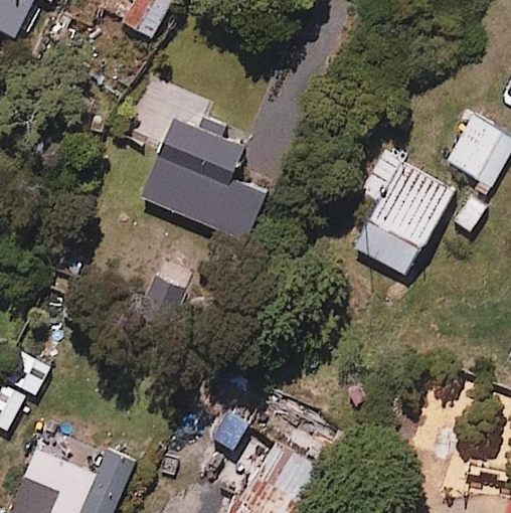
[(0,28),(14,36),(34,0),(0,0),(0,28)]
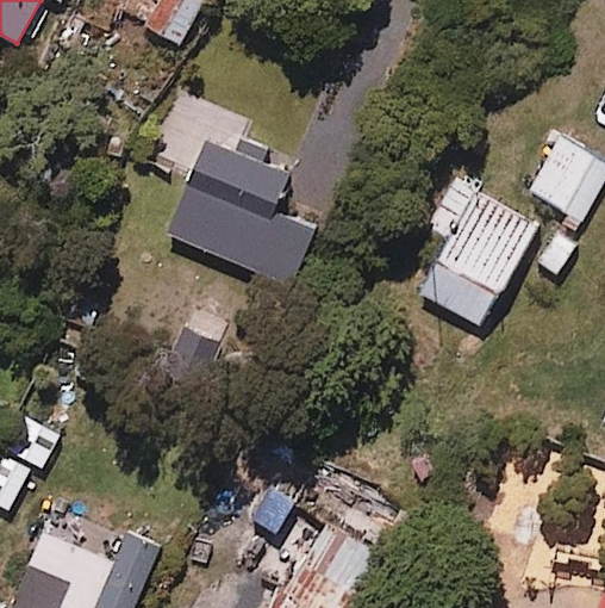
[(161,0),(145,26),(178,44),(203,0),(161,0)]
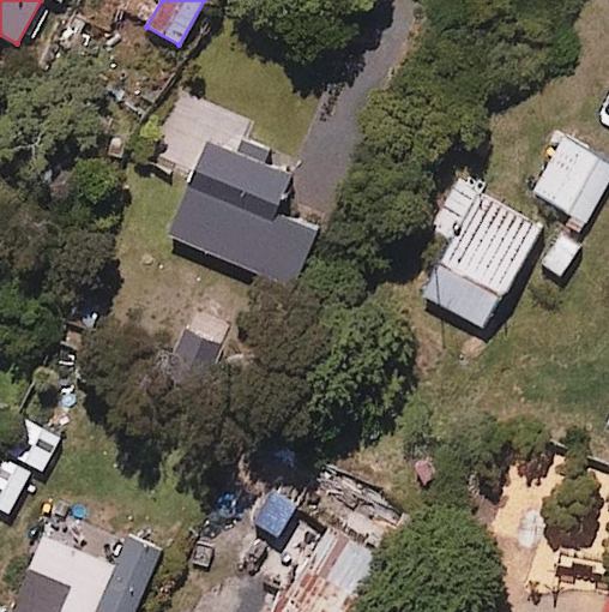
[(608,166),(561,139),(531,191),(573,215),(567,226),(577,233),(608,177),(608,166)]
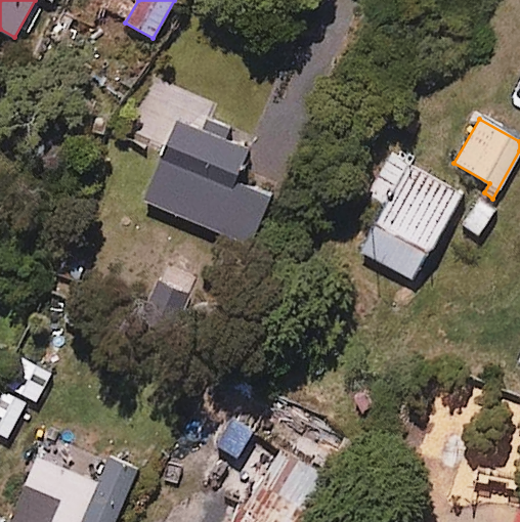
[(248,151),(178,122),(144,202),(249,246),(270,197),(235,182),(248,151)]
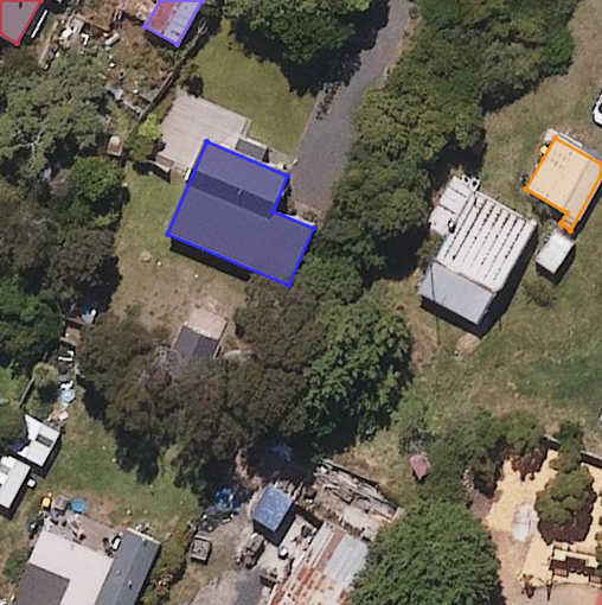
[(536,228),(480,195),(421,292),(476,326),(536,228)]
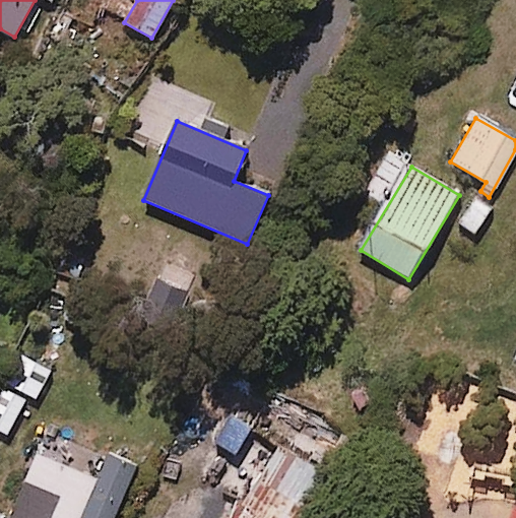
[(258,422),(235,408),(213,446),(237,459),(258,422)]
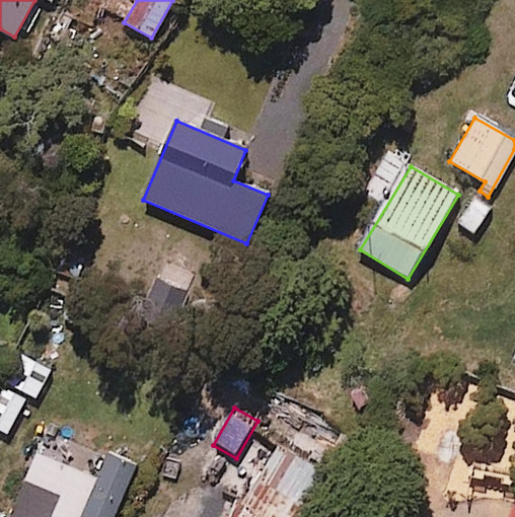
[(232,516),(311,516),(315,511),(301,502),(321,471),(280,444),(232,516)]
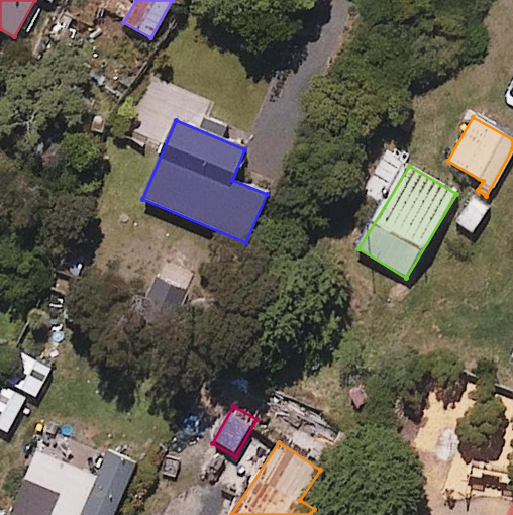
[(94,478),(37,453),(11,514),(112,514),(134,465),(105,451),(94,478)]
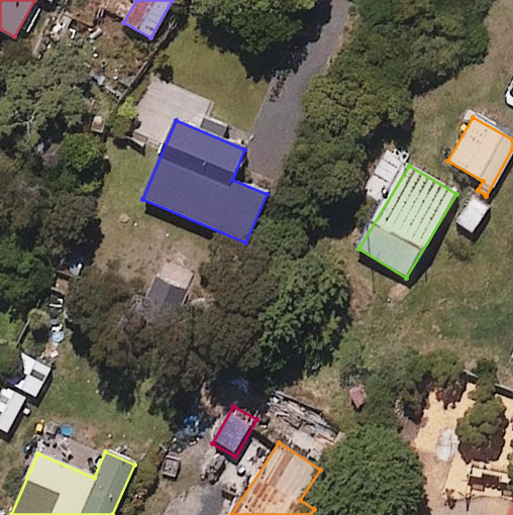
All buildings are outlined.
